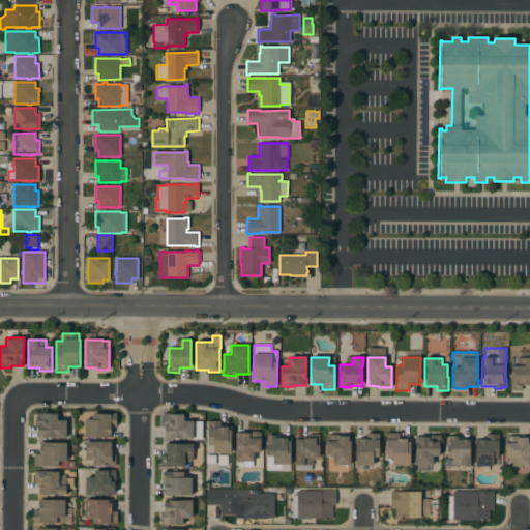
[(529,358),(529,385),(521,385),(521,390),(510,390),(510,365),(525,365),(525,358),(529,358)]
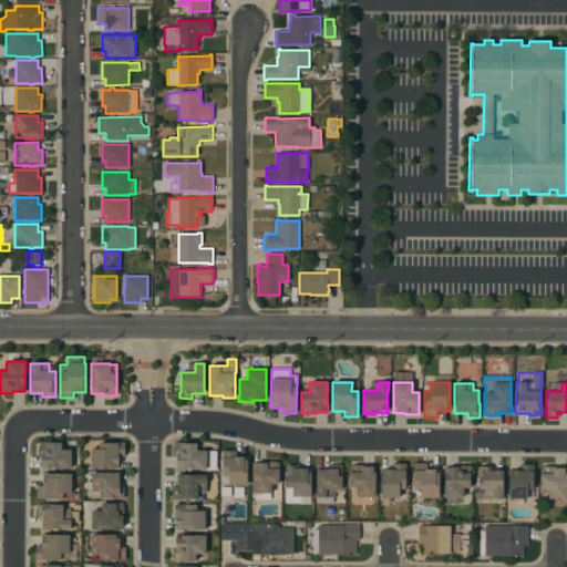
[(70,468),(40,468),(40,452),(39,452),(39,442),(61,442),(61,450),(71,450),(70,468)]
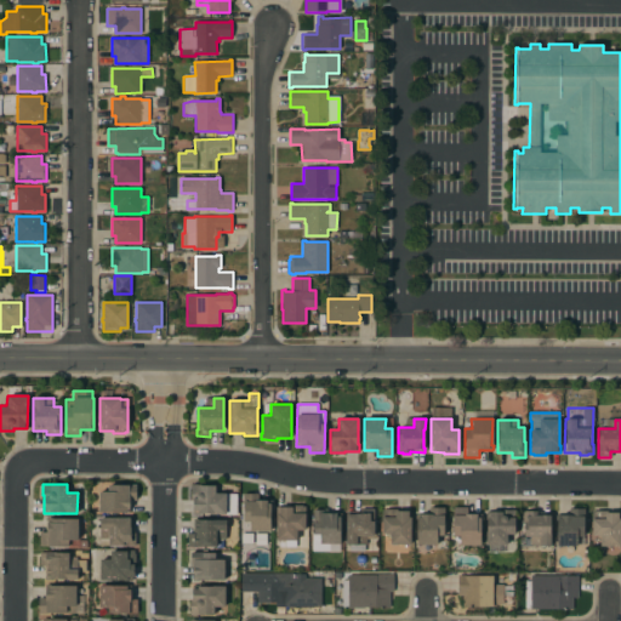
[(136,485),(136,501),(129,501),(129,513),(125,513),(125,512),(98,512),(98,491),(108,491),(108,485),(136,485)]
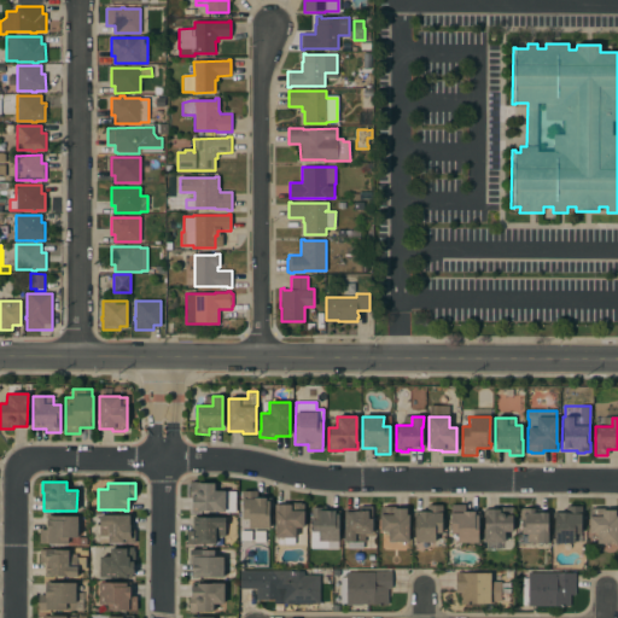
[(235,512),(223,512),(223,511),(198,511),(198,512),(191,512),(191,494),(190,494),(190,483),(214,483),(214,491),(235,491),(235,512)]
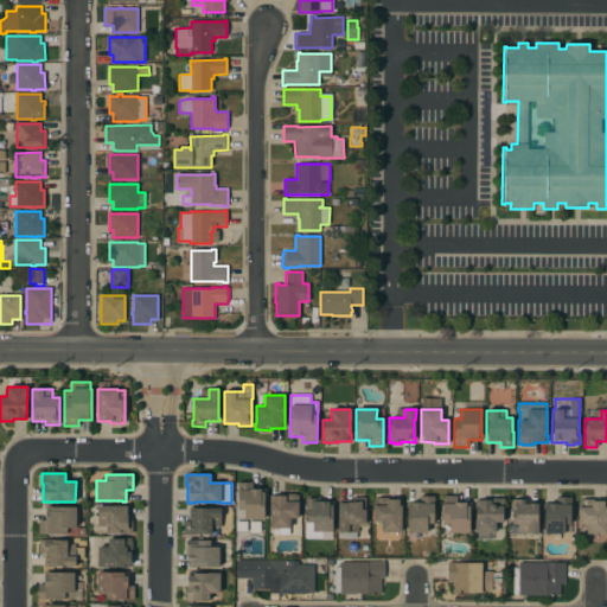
[(253,483),(253,487),(261,487),(261,490),(266,489),(266,496),(264,496),(264,519),(244,519),(244,510),(237,510),(237,483),(253,483)]
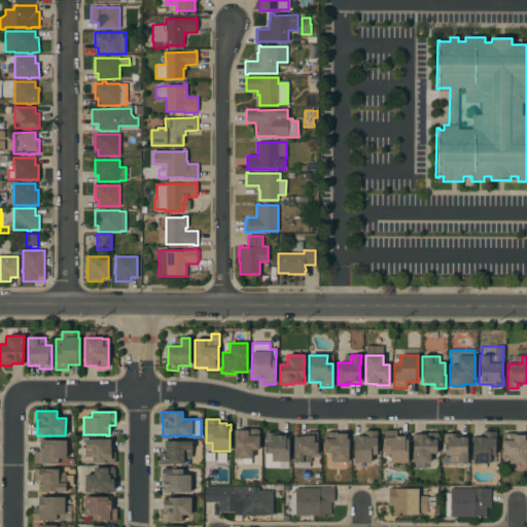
[(259,435),(258,435),(258,450),(251,450),(251,458),(235,459),(234,435),(237,435),(237,430),(246,430),(246,428),(256,428),(256,430),(259,430),(259,435)]
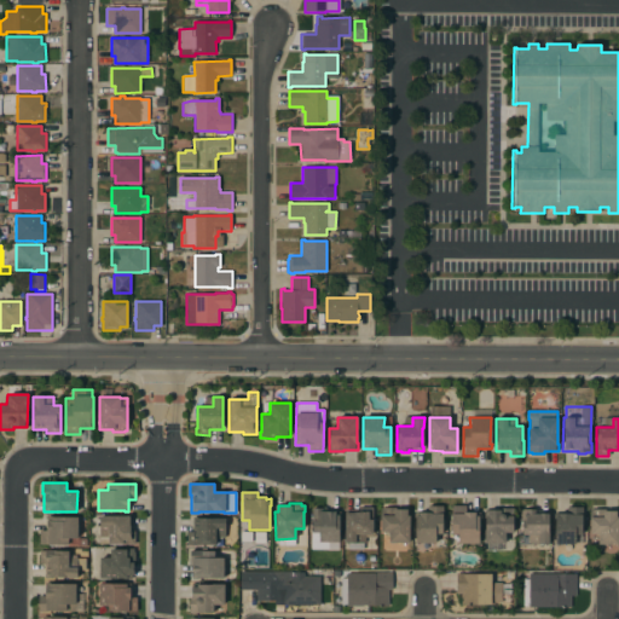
[(415,543),(415,516),(418,516),(418,513),(427,513),(427,505),(443,505),(443,534),(435,534),(435,543),(415,543)]
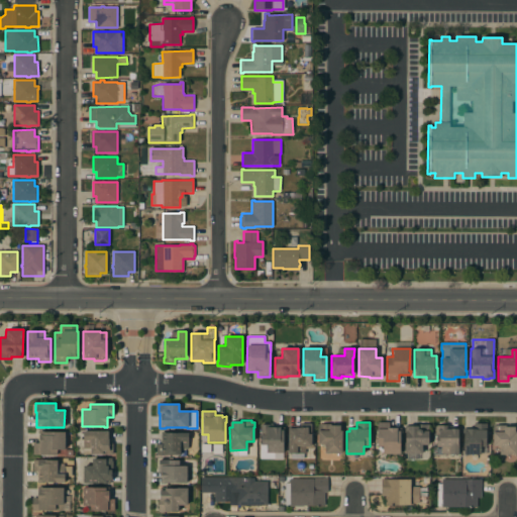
[(390,422),(390,428),(397,427),(397,431),(400,431),(400,454),(382,454),(382,446),(377,446),(377,429),(378,429),(378,422),(390,422)]
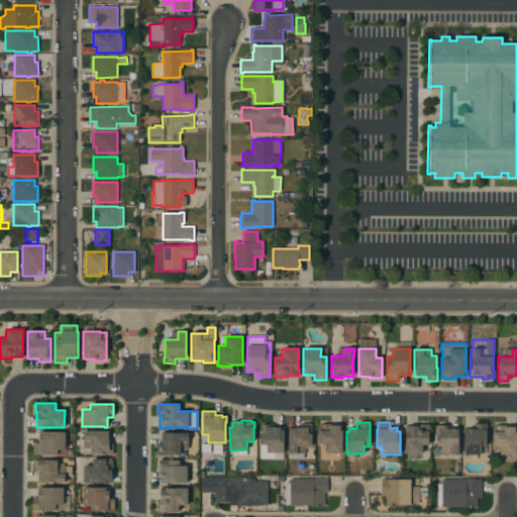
[(311,424),(311,446),(305,446),(305,453),(288,453),(288,428),(295,428),(295,427),(300,427),(300,423),(311,424)]
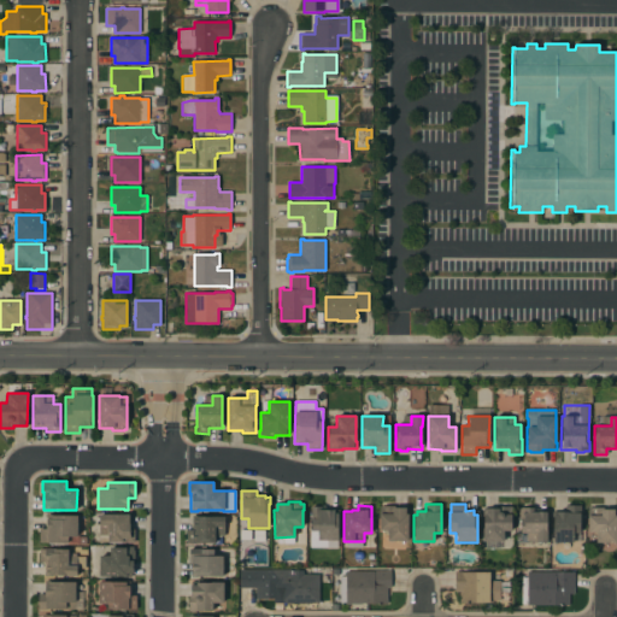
[(565,511),(565,505),(580,505),(580,515),(579,515),(580,533),(573,533),(573,542),(553,542),(553,515),(557,515),(557,511),(565,511)]
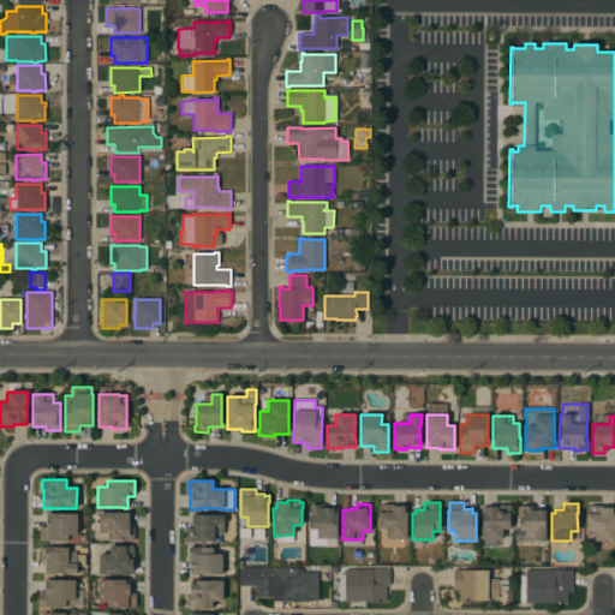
[(386,539),(386,529),(377,529),(378,506),(381,506),(381,505),(405,505),(405,507),(407,507),(406,539),(386,539)]
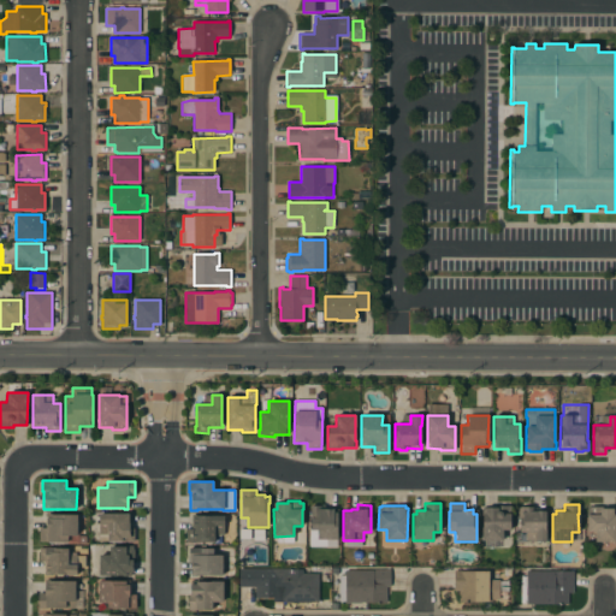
[(325,507),(325,509),(337,509),(337,539),(318,539),(317,531),(311,531),(311,507),(325,507)]
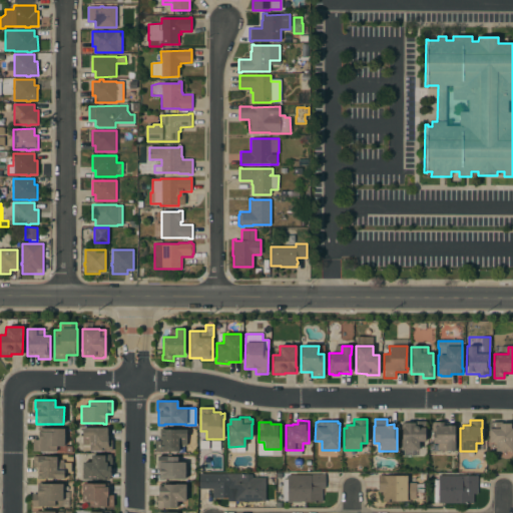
[(414,423),(414,422),(426,422),(426,430),(425,430),(425,441),(419,441),(419,450),(401,450),(401,440),(402,440),(402,428),(404,428),(404,423),(414,423)]
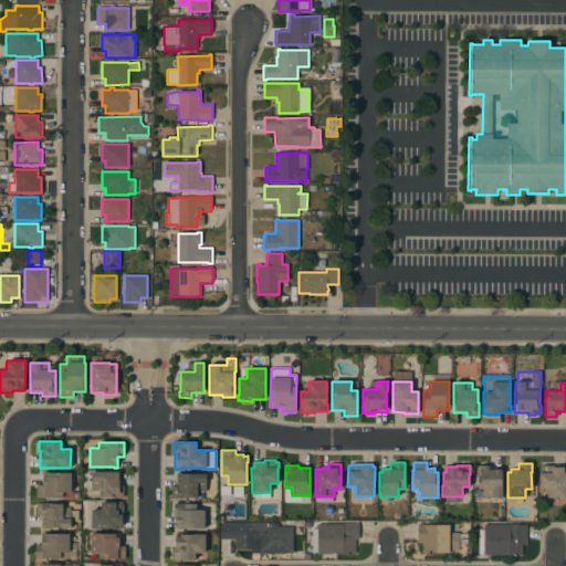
[(490,465),(490,470),(500,470),(501,488),(502,486),(502,496),(484,498),(483,489),(478,489),(477,470),(480,470),(480,467),(490,465)]
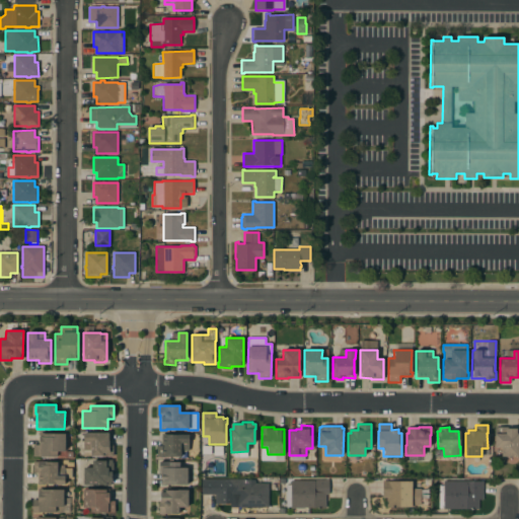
[(497,428),(497,427),(508,427),(508,428),(517,428),(517,429),(518,429),(518,457),(501,456),(502,448),(495,447),(495,428),(497,428)]
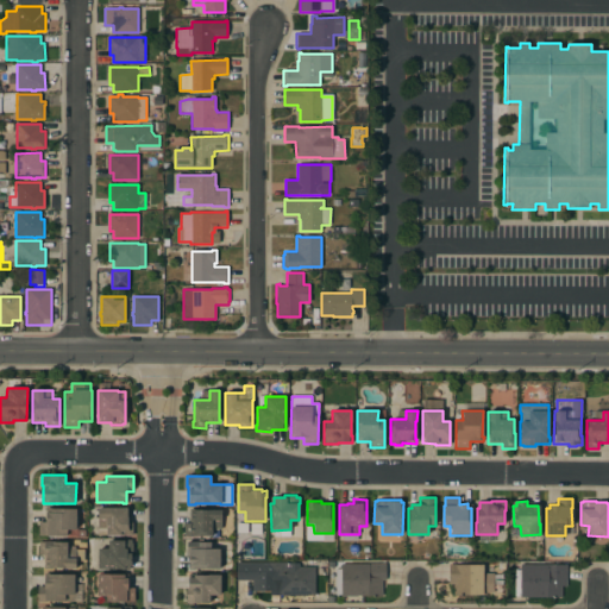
[(127,508),(127,510),(130,510),(130,522),(132,522),(132,535),(118,535),(106,535),(106,528),(98,528),(98,508),(127,508)]
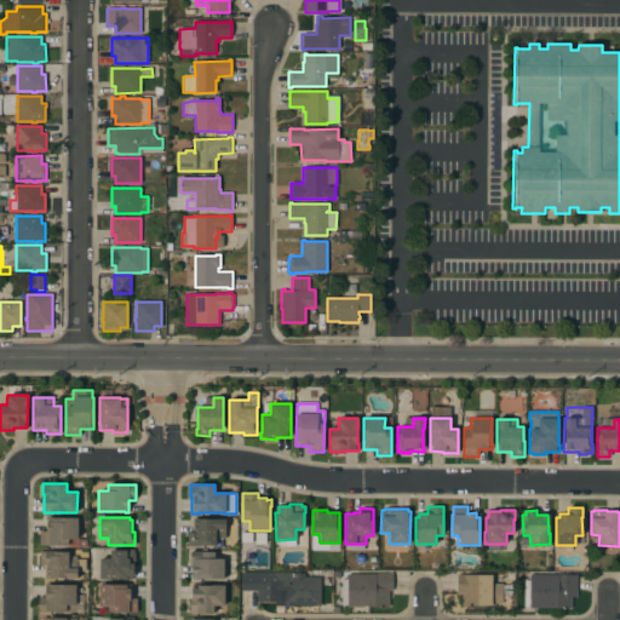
[(68,545),(40,545),(40,532),(46,532),(46,522),(50,522),(50,518),(78,518),(78,539),(68,539),(68,545)]
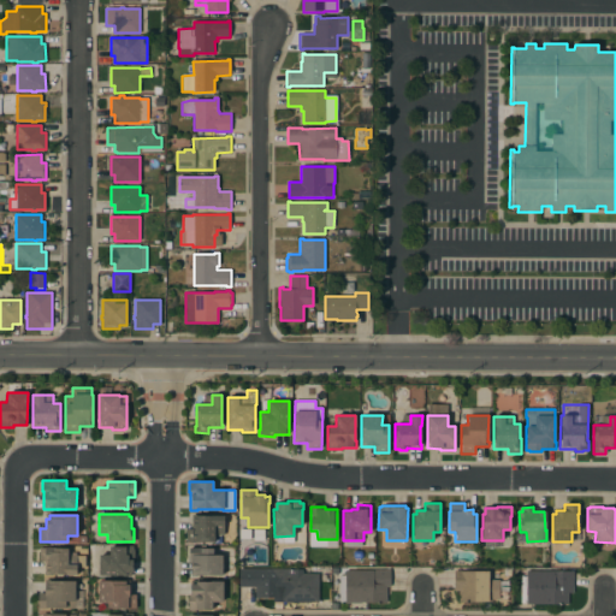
[(224,534),(214,534),(214,542),(201,542),(201,543),(187,543),(187,529),(191,529),(191,516),(224,515),(224,534)]
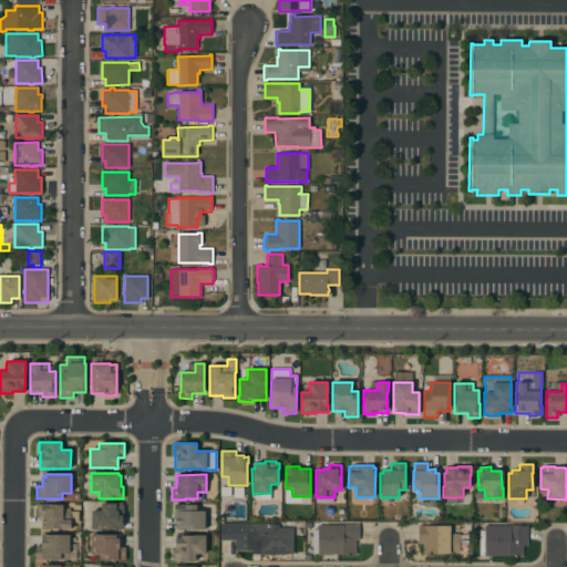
[(101,504),(101,503),(123,503),(123,506),(123,517),(122,517),(122,527),(121,527),(121,531),(115,531),(115,529),(92,529),(92,504),(101,504)]
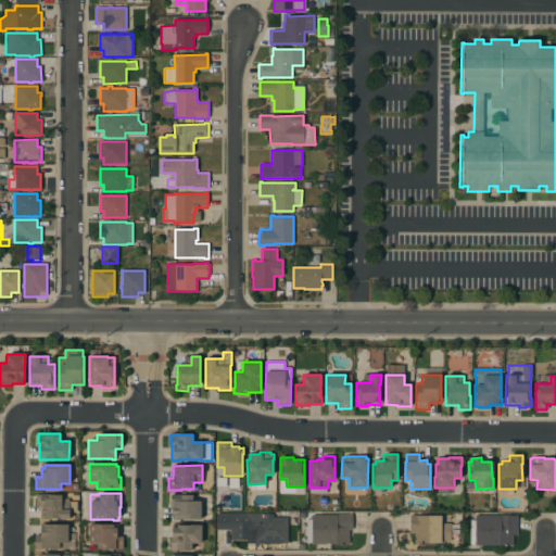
[(76,513),(68,513),(68,518),(42,518),(42,506),(36,506),(36,494),(61,494),(61,502),(76,502),(76,513)]
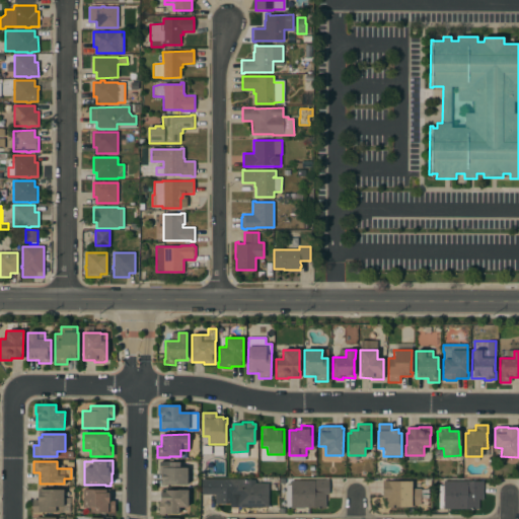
[(179,462),(179,467),(188,467),(188,485),(160,484),(161,473),(159,473),(159,461),(179,462)]
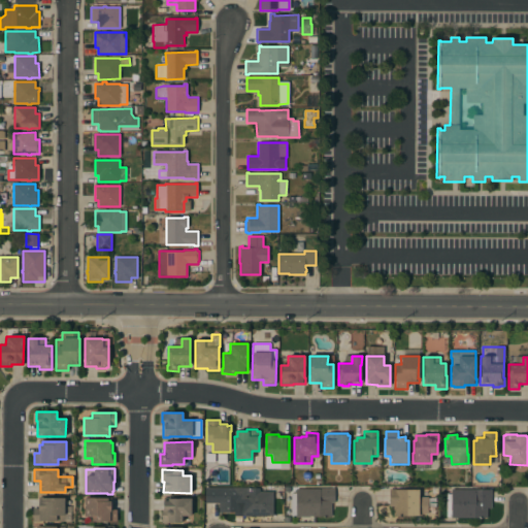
[(272,516),(234,516),(234,513),(219,513),(219,502),(204,502),(204,487),(250,487),(250,488),(260,488),(260,492),(273,492),(272,516)]
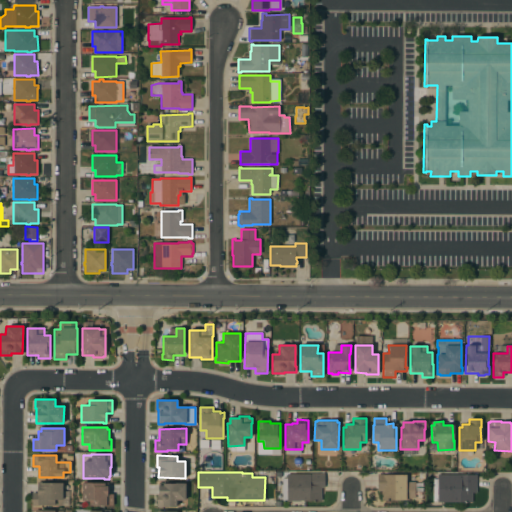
[(324,488),(321,488),(321,502),(286,501),(286,500),(282,500),(282,478),(286,478),(286,474),(324,474),(324,488)]
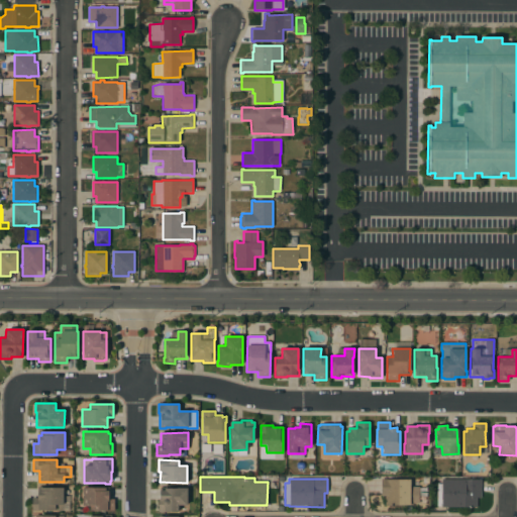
[(410,480),(410,487),(419,487),(418,503),(410,503),(410,505),(385,505),(385,496),(381,496),(381,479),(410,480)]
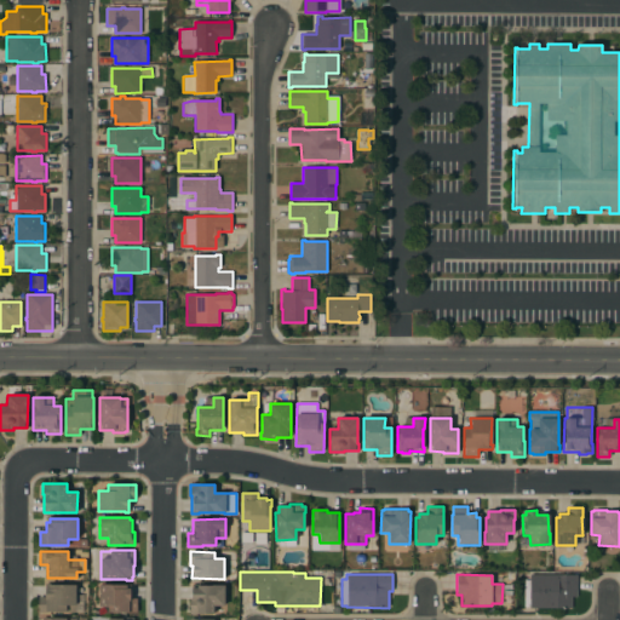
[(577,575),(577,597),(572,597),(572,608),(529,608),(529,607),(524,607),(524,580),(529,580),(529,574),(577,575)]
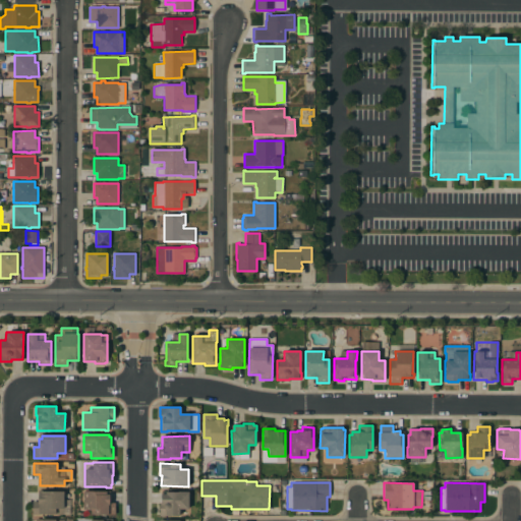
[(109,503),(115,503),(115,514),(91,514),(91,509),(82,509),(82,490),(109,490),(109,503)]
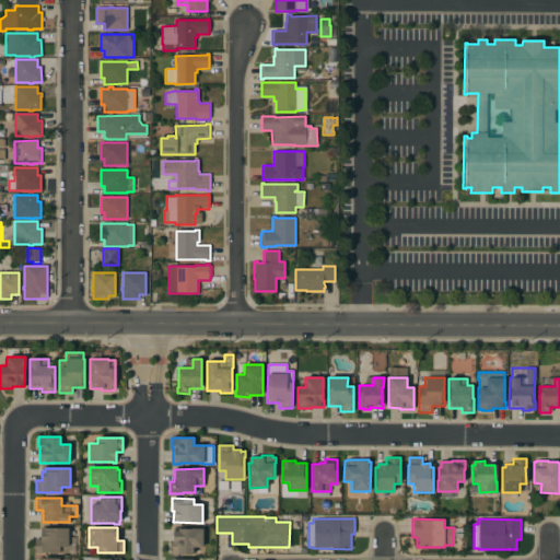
[(67,528),(67,553),(59,553),(59,552),(43,551),(43,553),(34,553),(35,539),(41,539),(41,532),(43,532),(43,528),(67,528)]
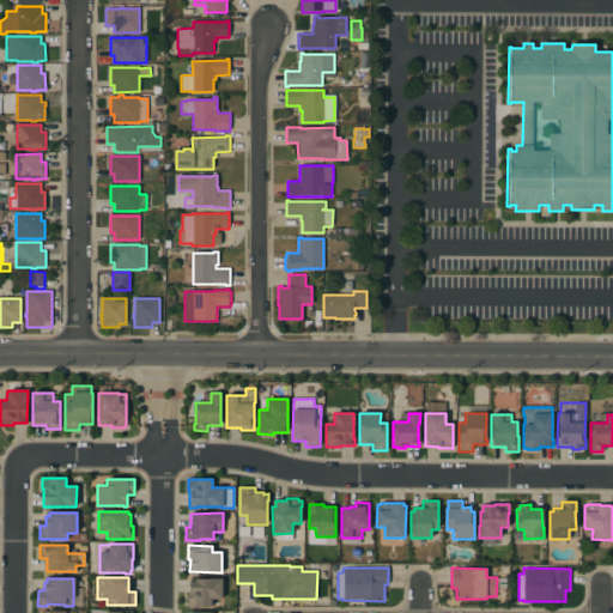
[(222,599),(211,599),(211,607),(187,607),(187,593),(189,593),(189,582),(194,582),(195,580),(210,580),(210,578),(222,578),(222,599)]
